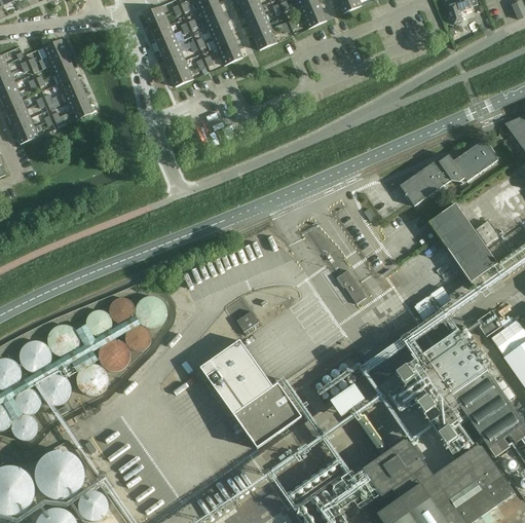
[(195,0),(198,8),(217,1),(216,0),(195,0)]
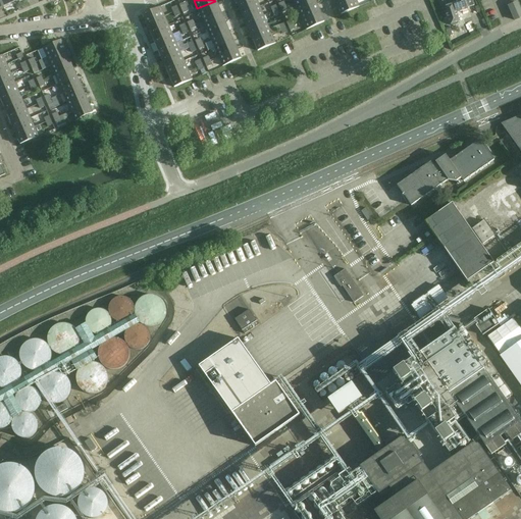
[(242,0),(237,2),(241,11),(259,3),(257,0),(242,0)]
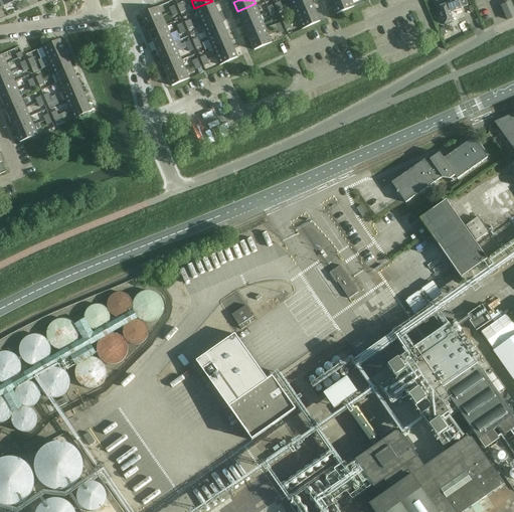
[(293,9),(311,1),(310,0),(289,0),(293,9)]
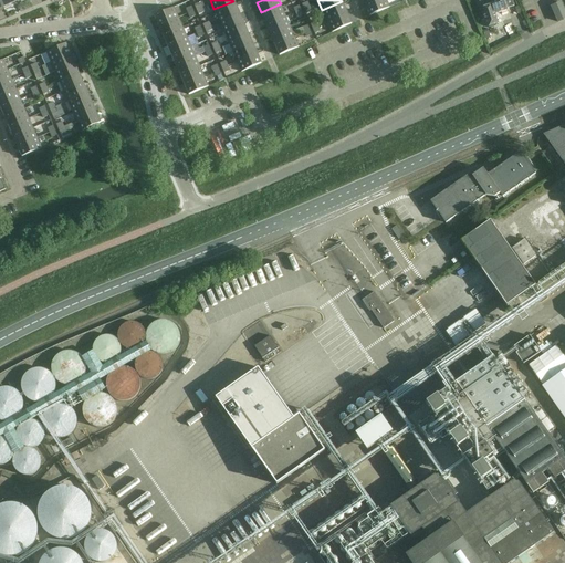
[(369,0),(364,2),(368,13),(388,4),(386,0),(369,0)]
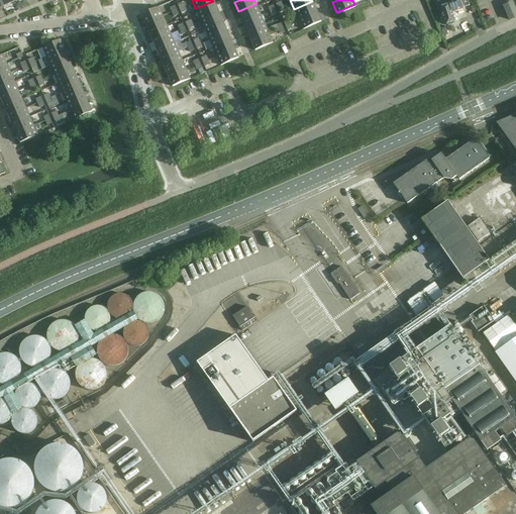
[(469,3),(467,0),(436,0),(443,22),(444,21),(447,22),(450,21),(452,19),(453,18),(450,10),(462,6),(461,5),(469,3)]
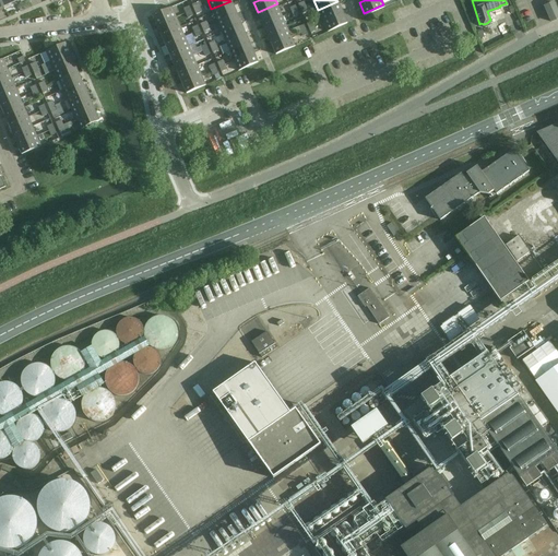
[(557,15),(557,10),(553,0),(550,0),(542,3),(549,20),(557,15)]
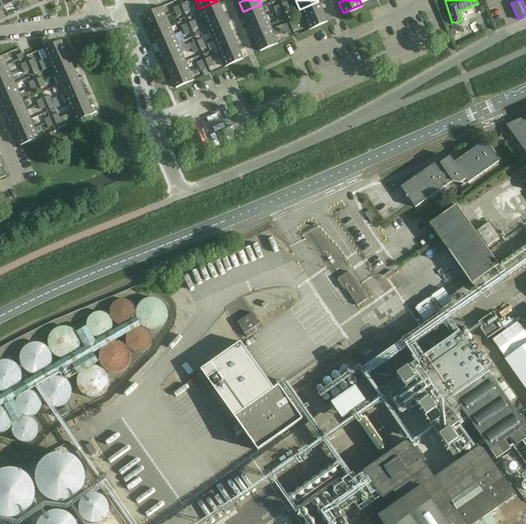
[(217,1),(199,8),(203,18),(221,9),(217,1)]
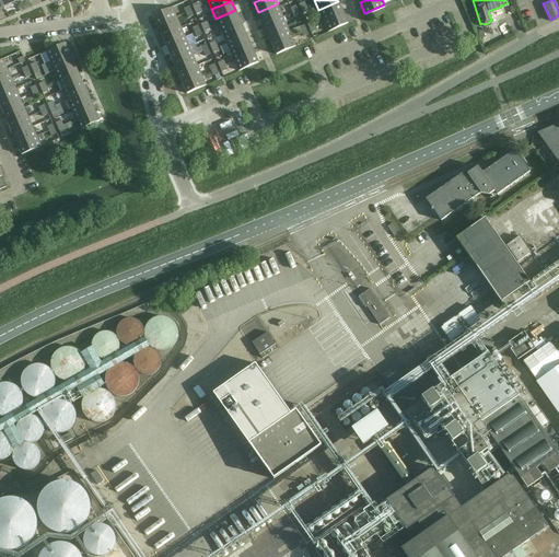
[(323,19),(342,11),(338,1),(318,10),(323,19)]
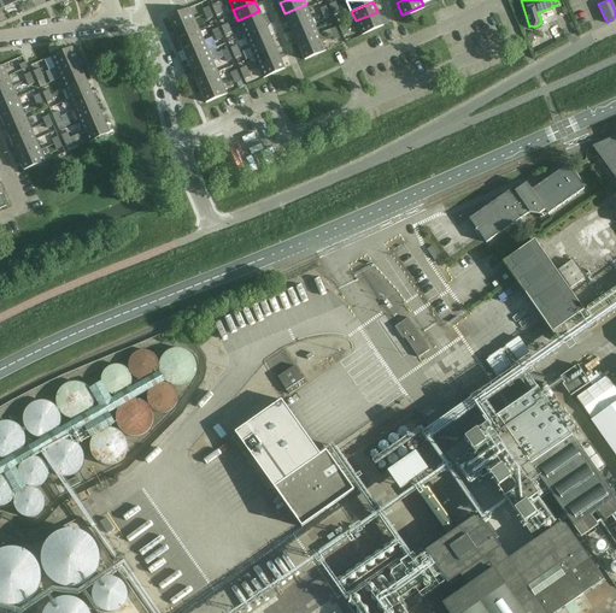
[(306,4),(285,13),(289,24),(311,15),(306,4)]
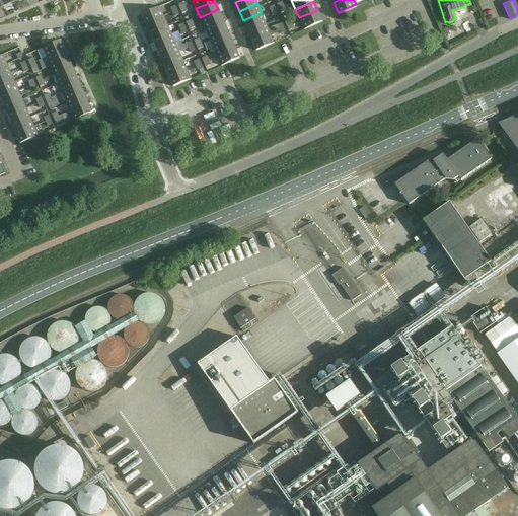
[(144,21),(162,13),(158,4),(140,11),(144,21)]
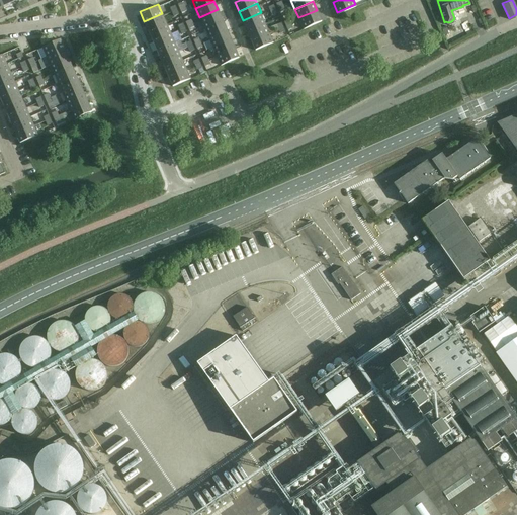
[(218,9),(199,17),(203,26),(222,18),(218,9)]
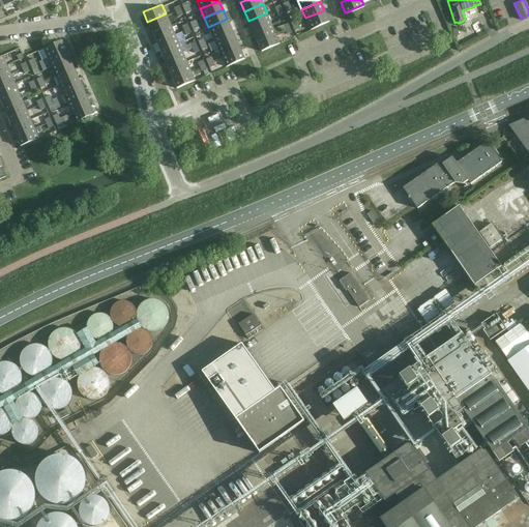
[(324,10),(305,18),(310,28),(328,20),(324,10)]
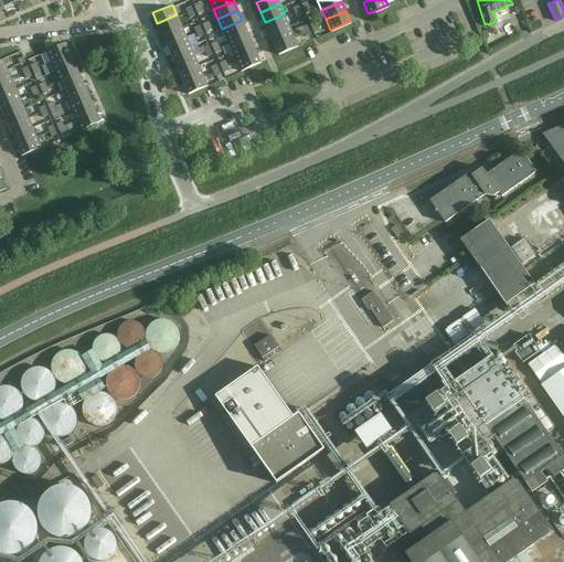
[(285,13),(265,22),(268,32),(288,23),(285,13)]
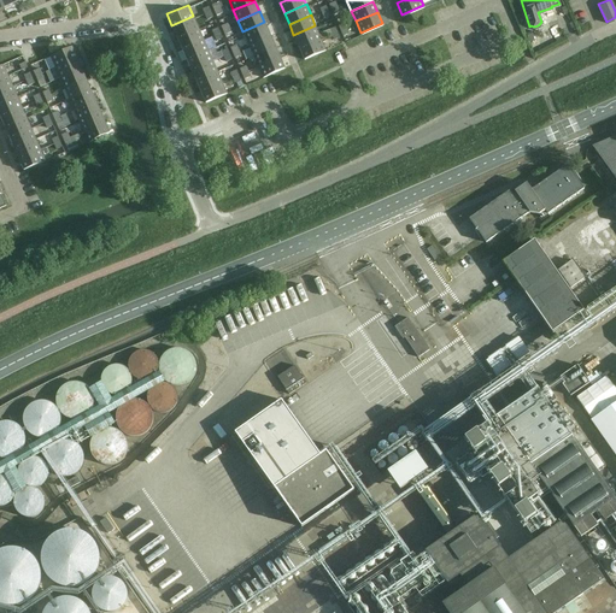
[(193,16),(171,25),(176,35),(198,25),(193,16)]
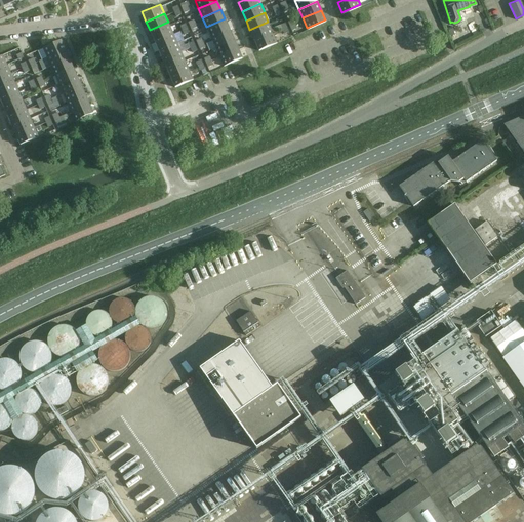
[(225,18),(206,27),(210,36),(229,28),(225,18)]
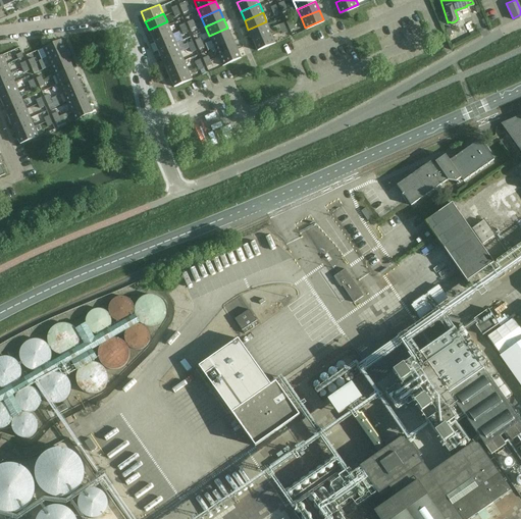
[(167,21),(149,30),(153,39),(171,31),(167,21)]
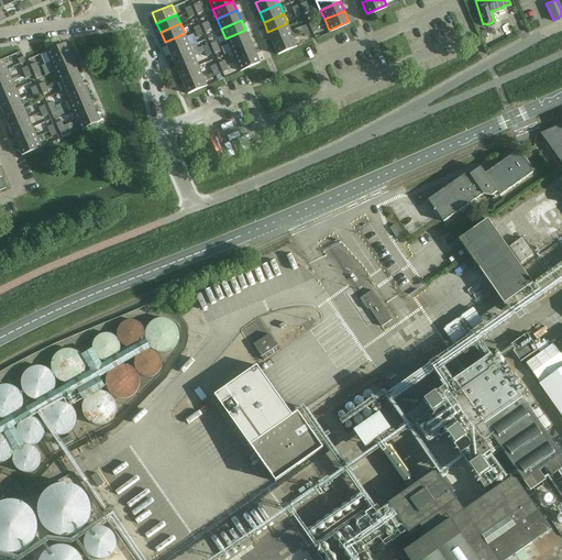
[(287,23),(267,32),(272,42),(291,33),(287,23)]
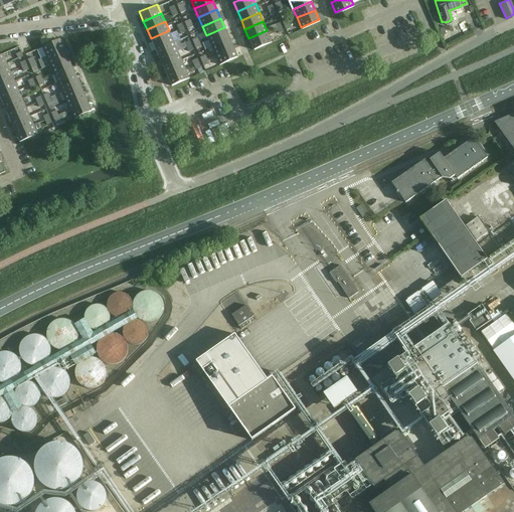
[(224,27),(206,35),(207,37),(210,44),(228,37),(228,36),(224,27)]
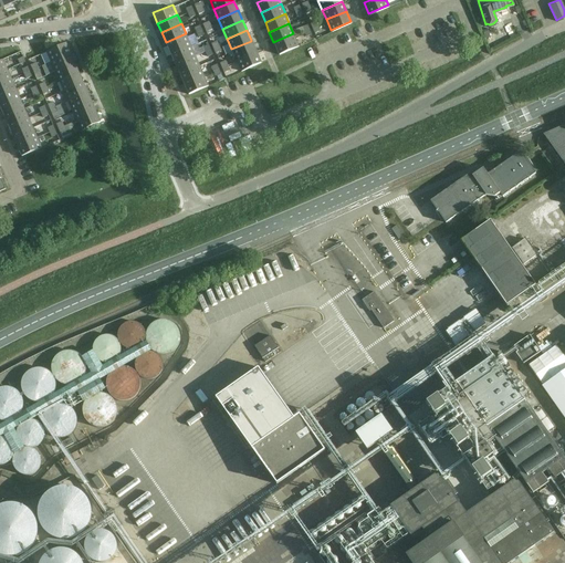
[(186,33),(166,42),(170,52),(190,43),(186,33)]
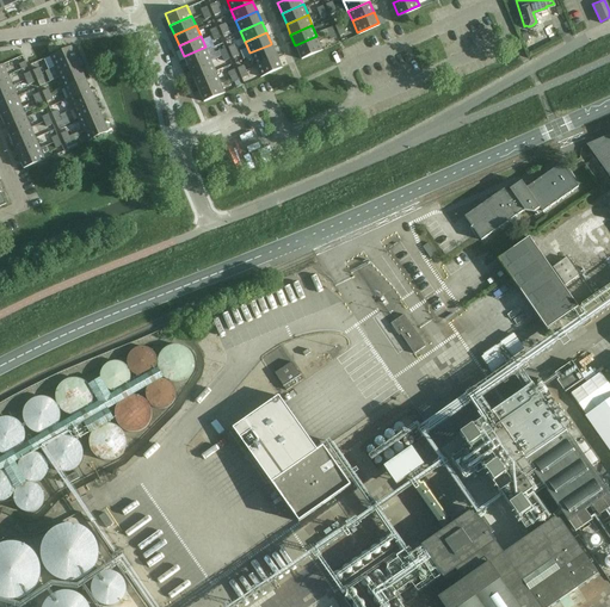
[(316,36),(295,45),(300,56),(321,47),(316,36)]
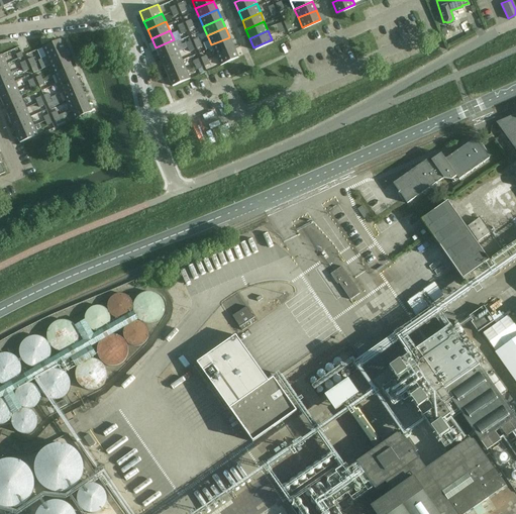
[(40,44),(41,45),(44,55),(63,46),(59,36),(40,44)]
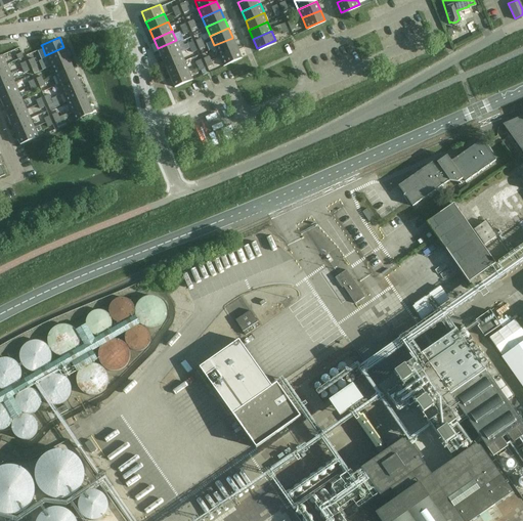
[(232,38),(214,45),(218,53),(236,46),(232,38)]
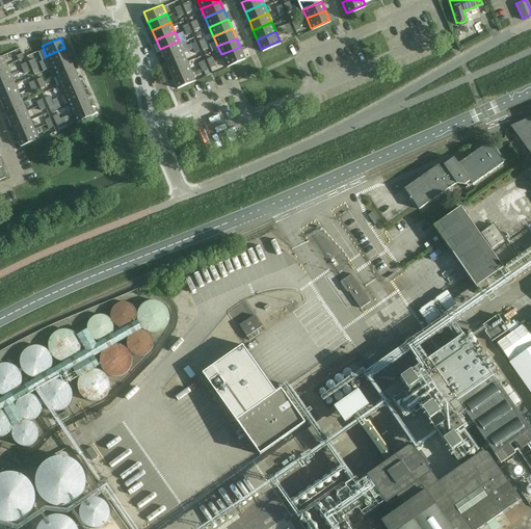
[(179,41),(160,49),(164,58),(183,50),(179,41)]
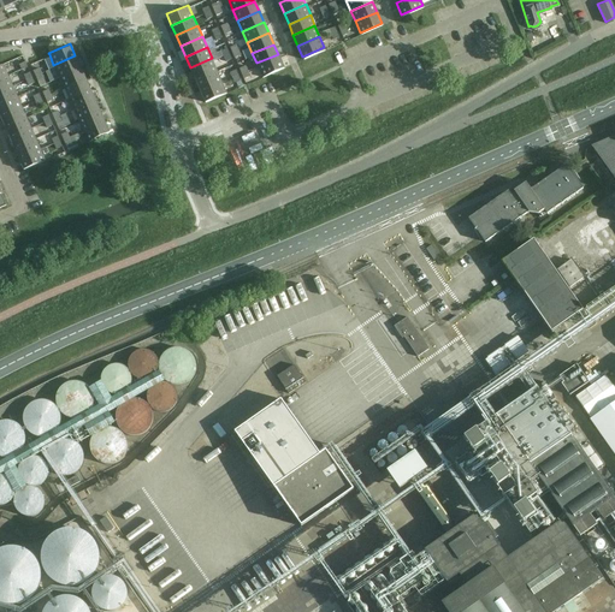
[(256,63),(261,75),(283,66),(278,54),(256,63)]
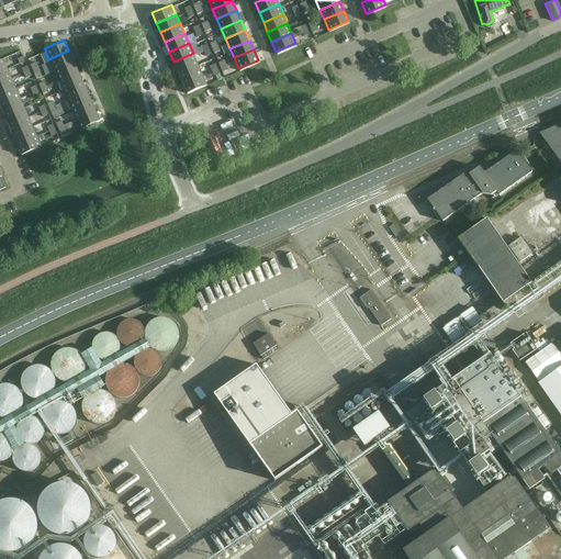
[(53,68),(73,60),(68,51),(48,59),(53,68)]
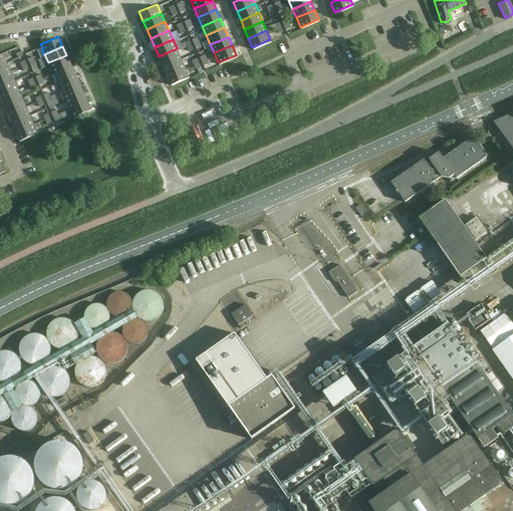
[(177,48),(159,56),(163,65),(181,57),(177,48)]
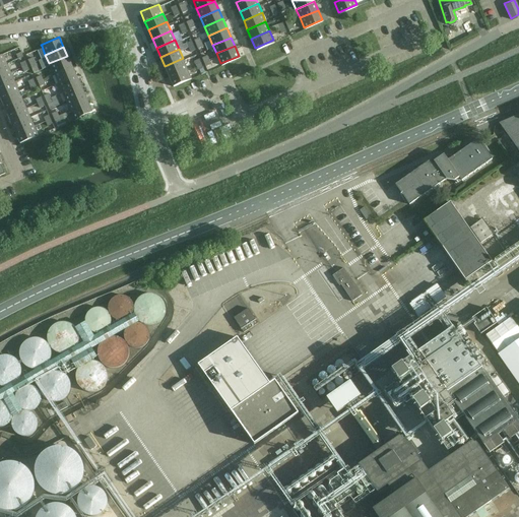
[(53,72),(71,64),(67,56),(49,63),(53,72)]
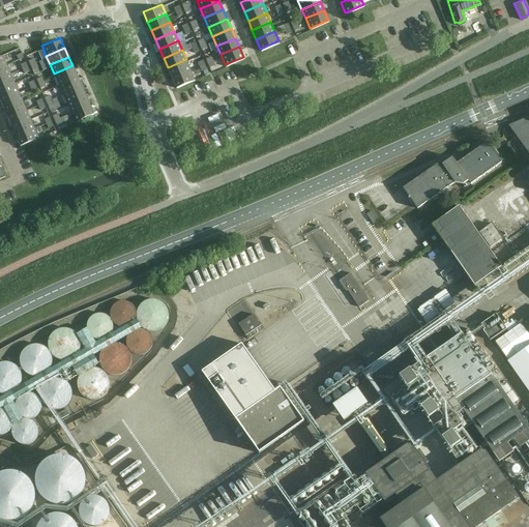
[(186,59),(168,67),(172,77),(190,68),(186,59)]
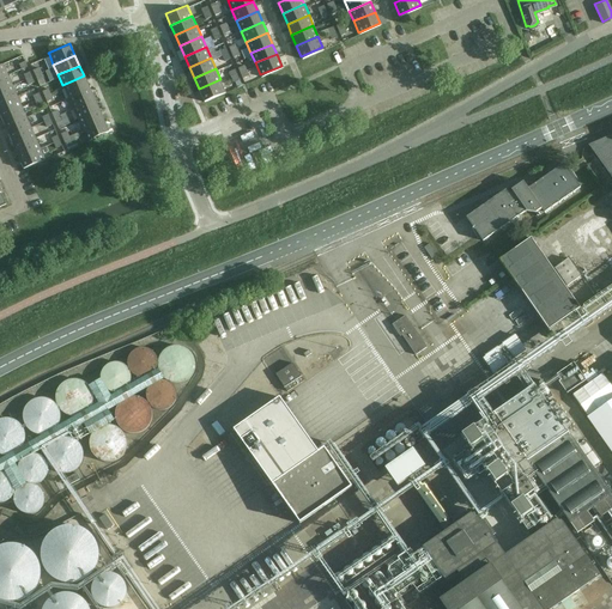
[(7,72),(0,74),(0,87),(12,83),(7,72)]
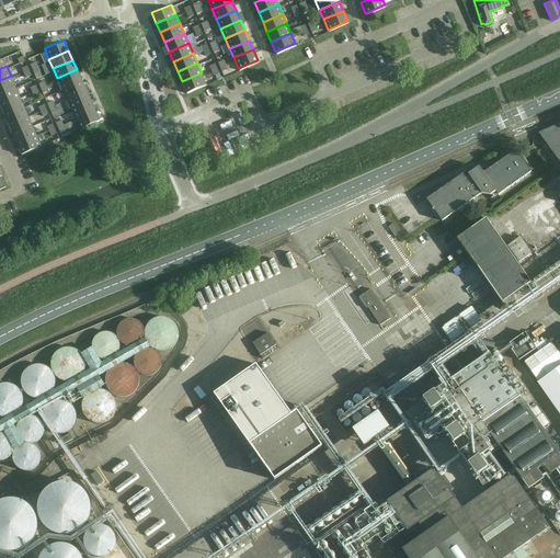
[(61,88),(81,79),(77,69),(57,78),(61,88)]
